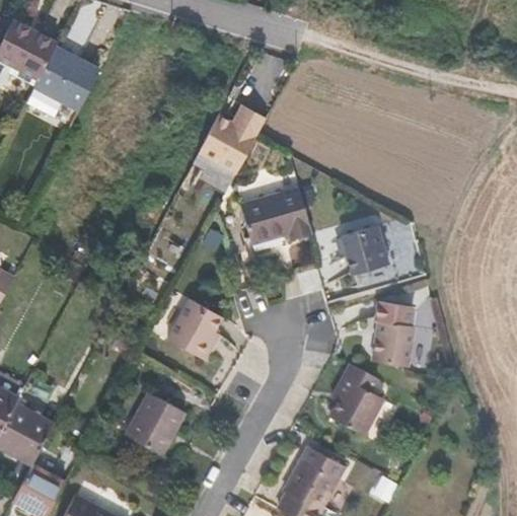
[(28,64),(46,29),(16,13),(7,30),(0,43),(0,73),(7,76),(16,58),(21,60),(28,64)]
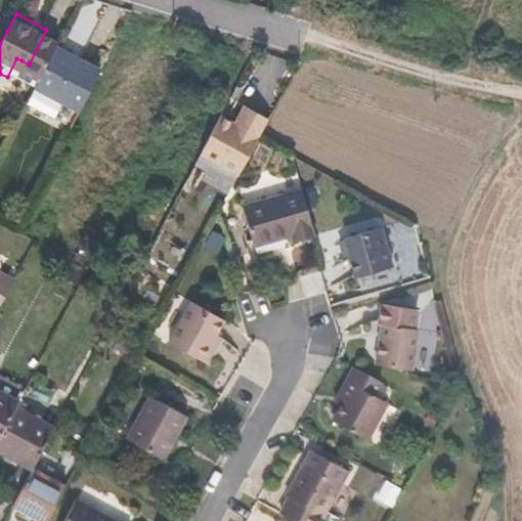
[(58,41),(60,36),(46,30),(29,64),(42,72),(58,41)]
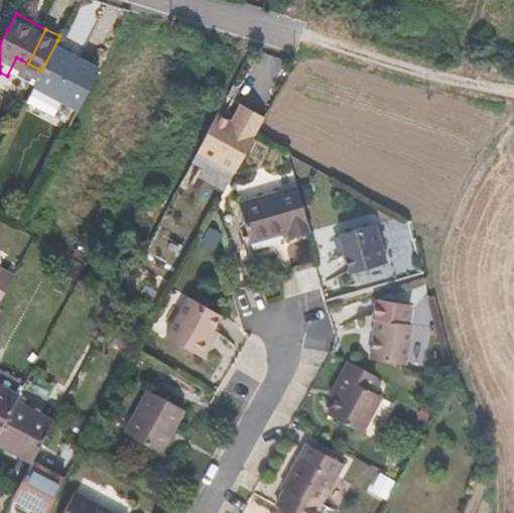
[(51,87),(73,47),(57,40),(41,71),(37,79),(51,87)]
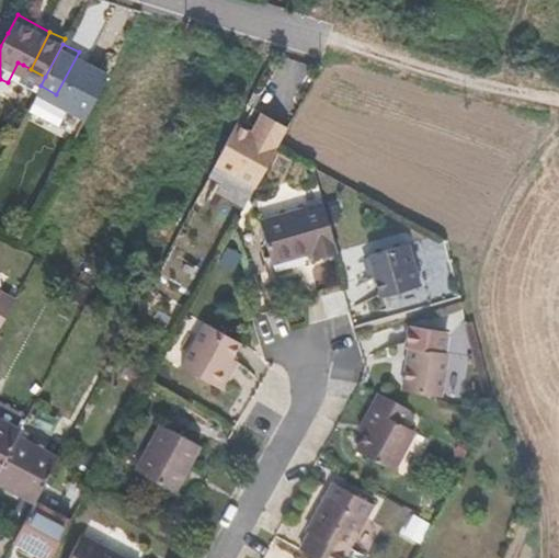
[(89,112),(110,67),(79,52),(56,94),(89,112)]
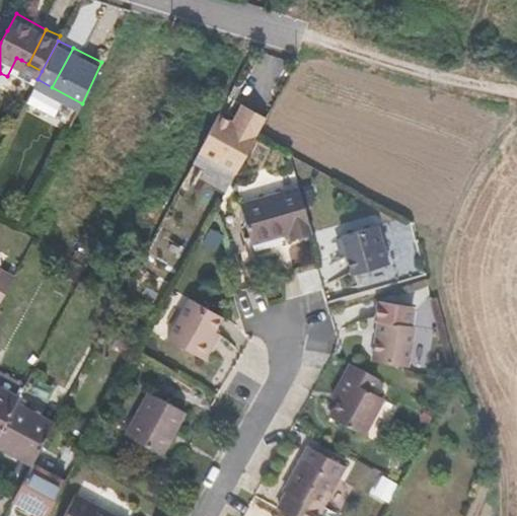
[(24,73),(28,64),(21,60),(16,68),(24,73)]
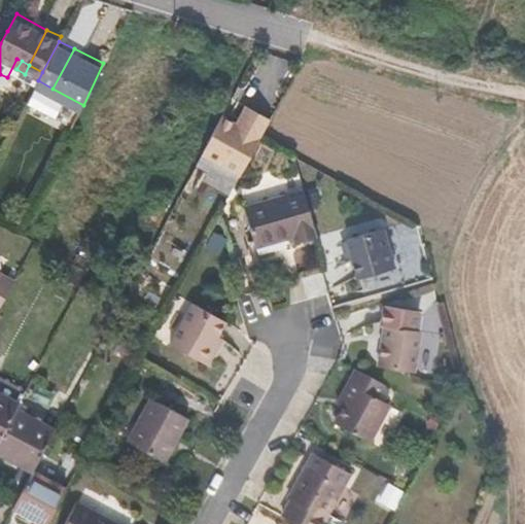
[(42,72),(29,65),(25,74),(32,78),(38,80),(42,72)]
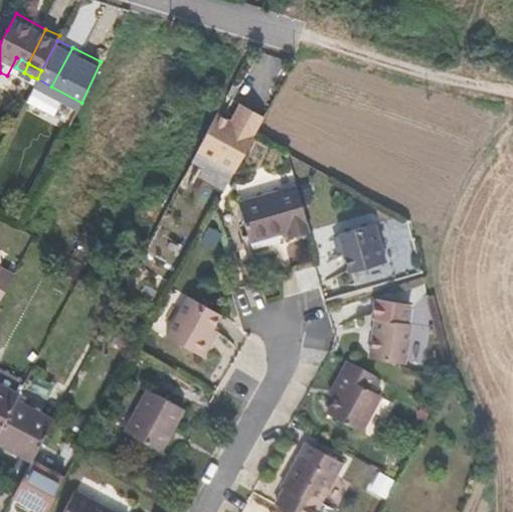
[(21,77),(24,72),(16,67),(13,73),(21,77)]
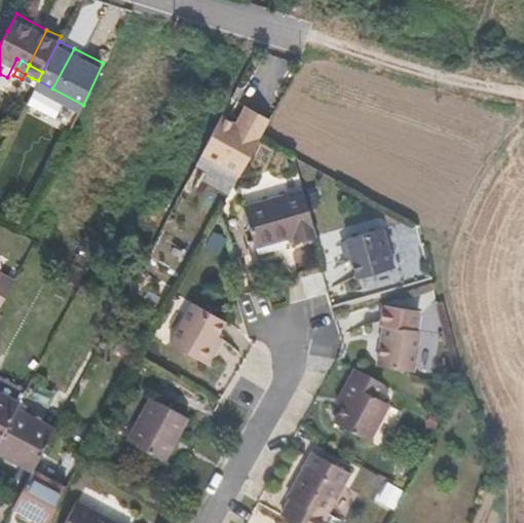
[(35,86),(38,80),(32,78),(29,83),(35,86)]
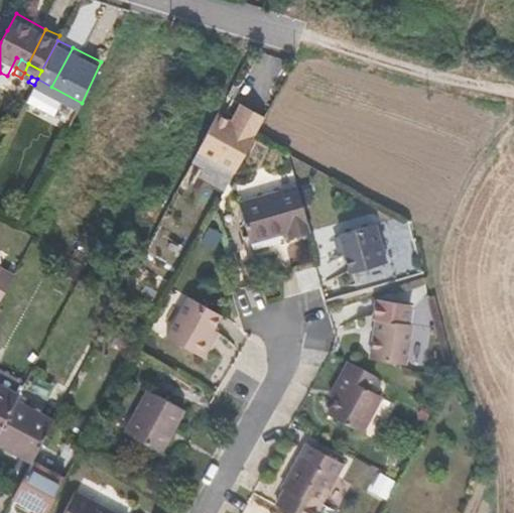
[(233,174),(262,121),(240,108),(232,122),(218,114),(197,155),(233,174)]
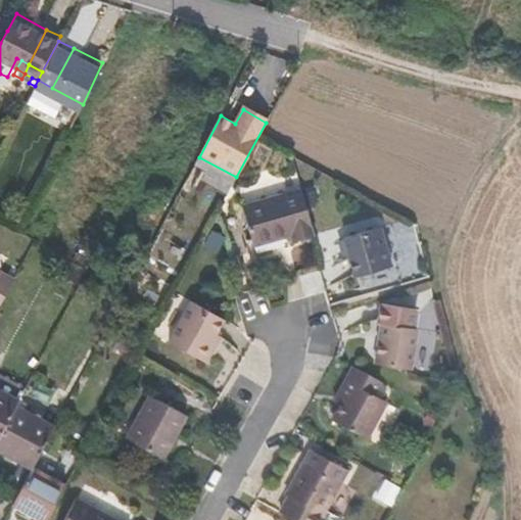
[(316,236),(301,189),(241,207),(253,245),(292,233),(295,243),(316,236)]
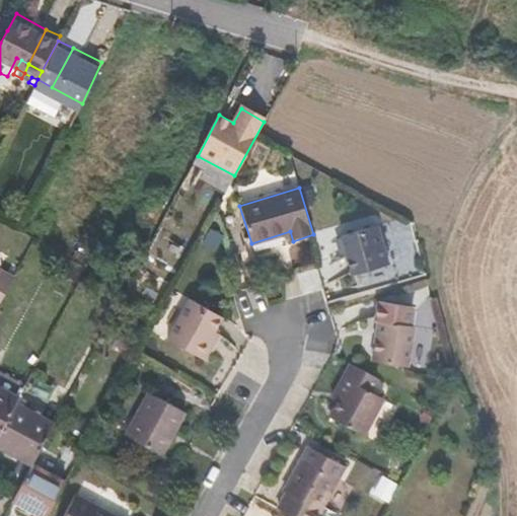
[(388,265),(378,225),(339,236),(352,276),(388,265)]
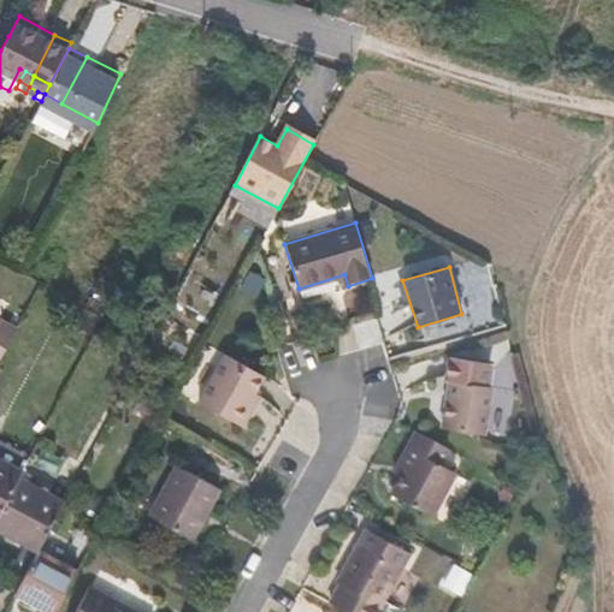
[(240,286),(255,291),(261,274),(246,268),(240,286)]
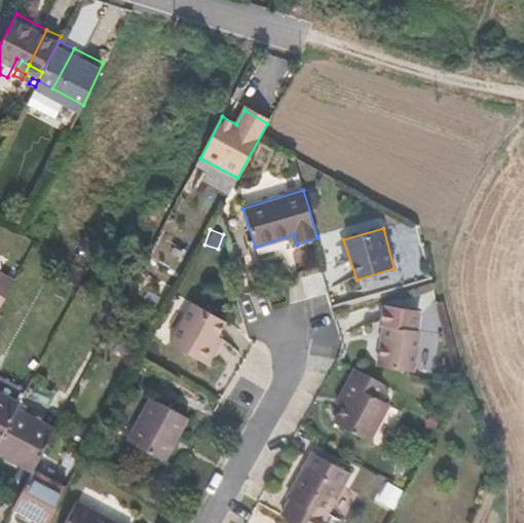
[(0,310),(17,279),(0,269),(0,310)]
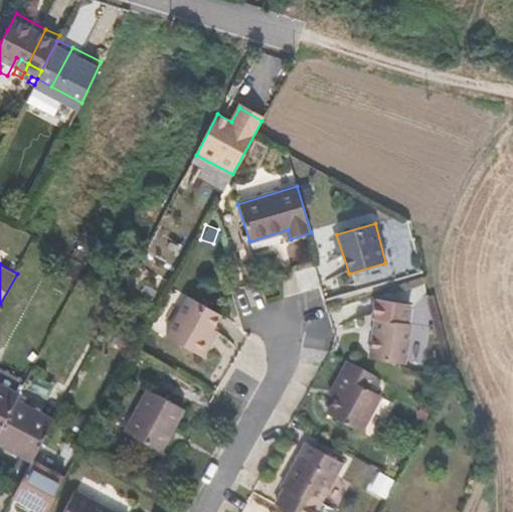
[(216,335),(210,330),(218,315),(187,298),(165,336),(202,357),(216,335)]
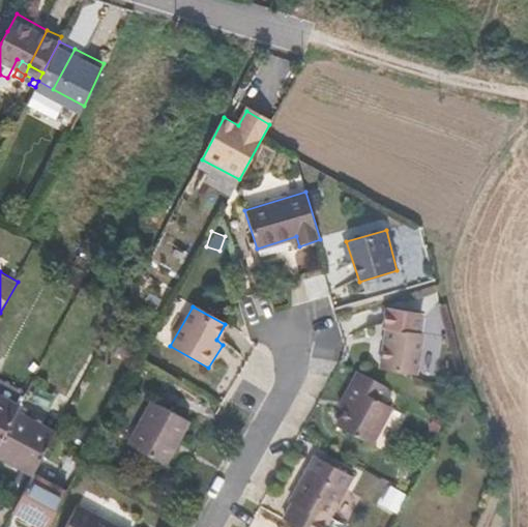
[(414,374),(421,333),(416,332),(420,313),(384,308),(381,327),(384,328),(383,341),(379,368),(414,374)]
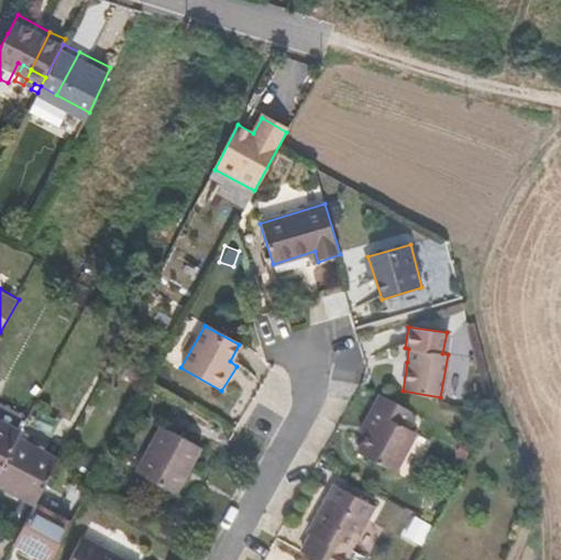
[(358,431),(365,437),(356,451),(393,471),(414,432),(402,425),(409,410),(378,394),(358,431)]
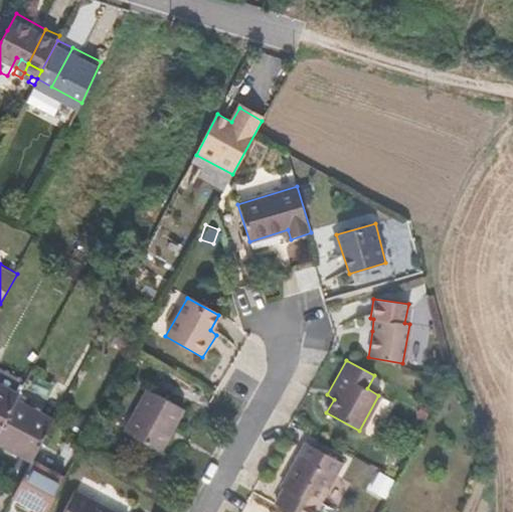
[(0,428),(16,398),(26,380),(1,368),(0,370),(0,428)]
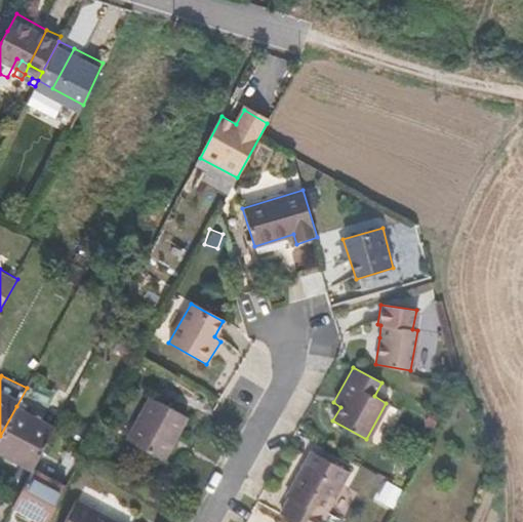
[(163,459),(186,416),(151,398),(126,440),(163,459)]
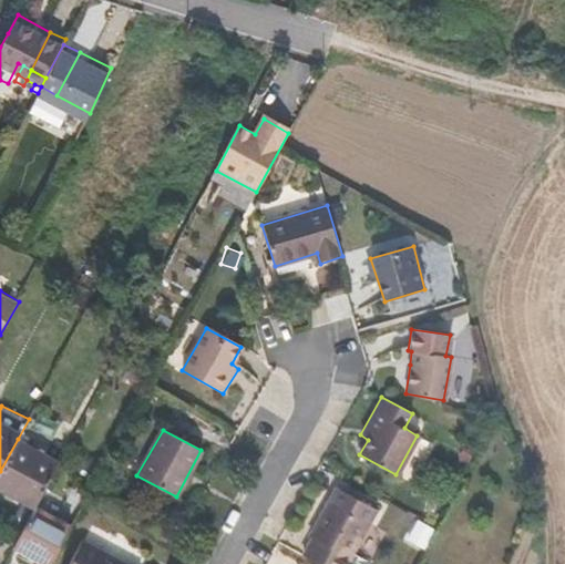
[(0,486),(34,506),(60,463),(18,439),(0,471),(0,486)]
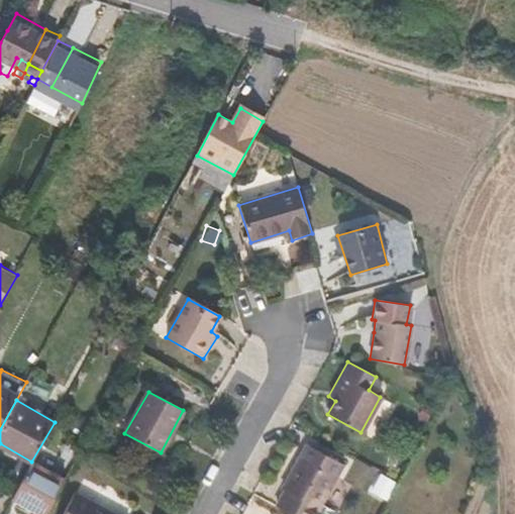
[(306,445),(289,478),(281,491),(287,495),(279,509),(287,513),(325,513),(320,511),(344,467),(306,445)]
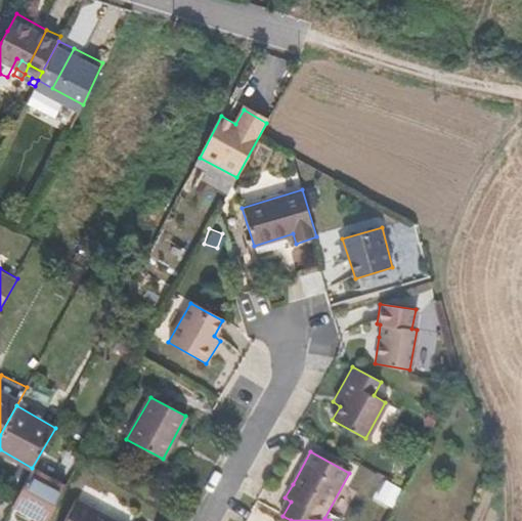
[(42,520),(44,520),(64,486),(32,468),(13,504),(42,520)]
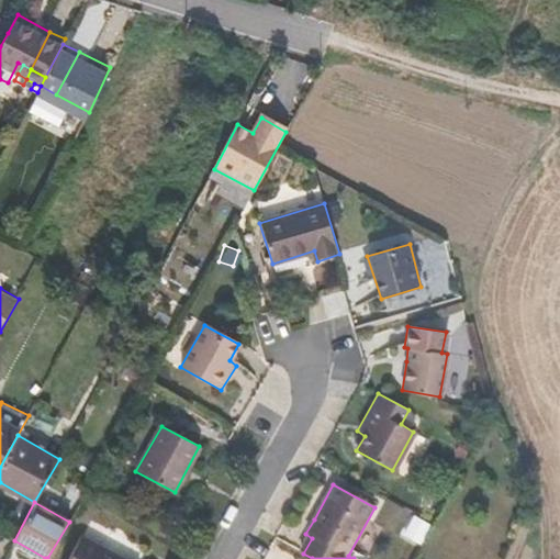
[(418,540),(428,521),(411,512),(401,532),(418,540)]
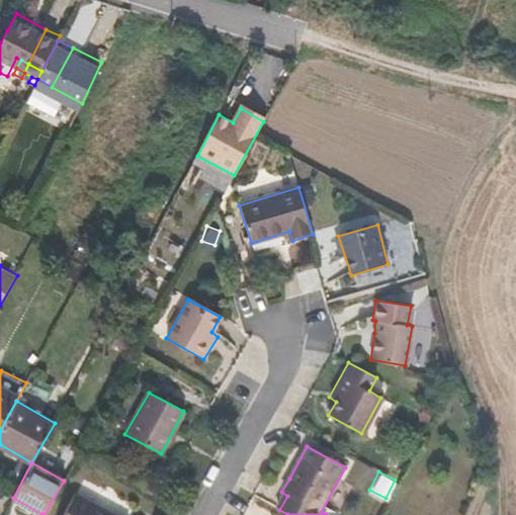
[(113,514),(102,508),(74,493),(62,514),(113,514)]
